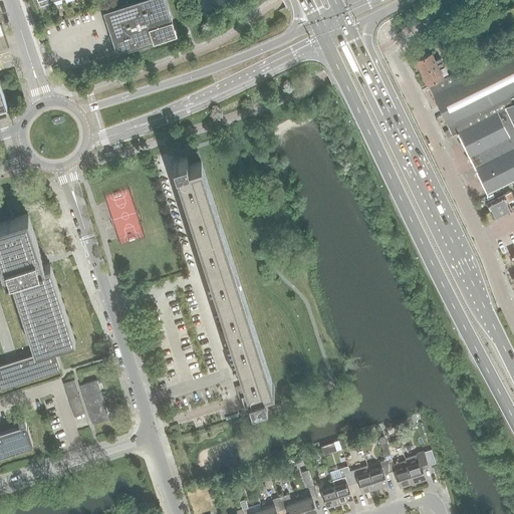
[(164,0),(136,0),(103,10),(116,51),(144,43),(144,41),(175,31),(164,0)]
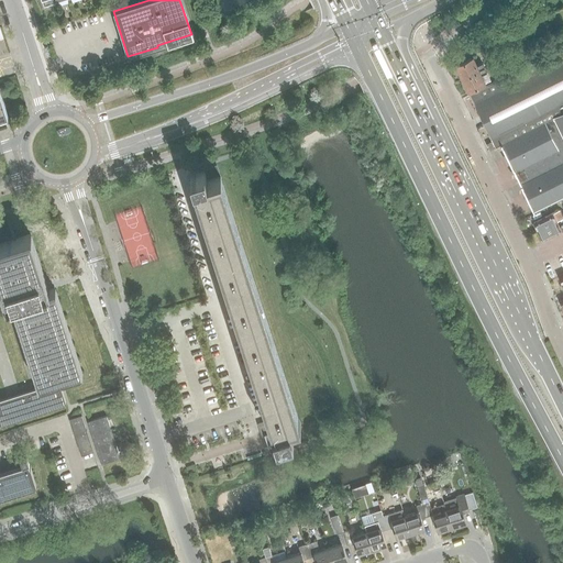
[(500,144),(562,113),(562,50),(470,95),(495,147),(500,144)]
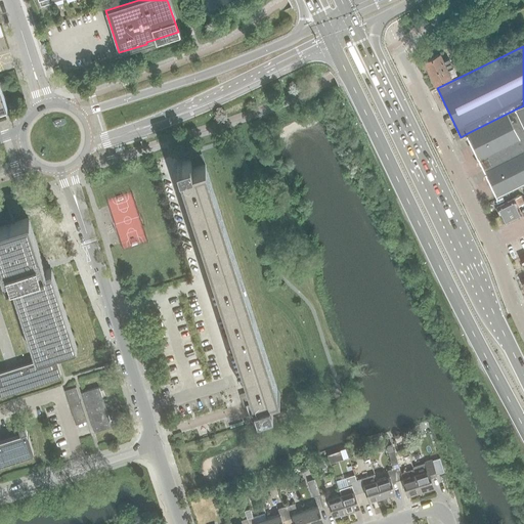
[(424,61),(430,73),(450,62),(448,58),(442,61),(439,54),(424,61)]
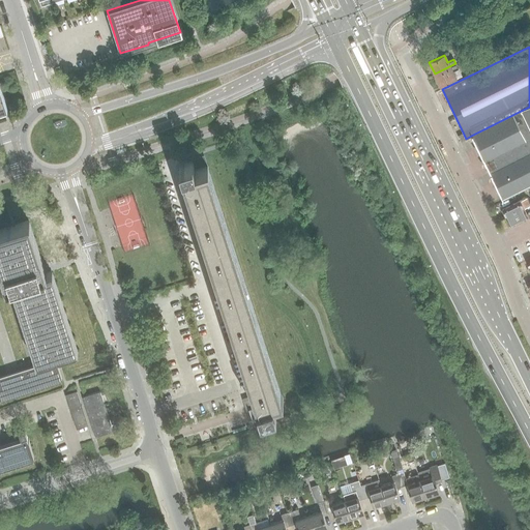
[(458,68),(455,63),(435,74),(441,86),(455,79),(452,71),(458,68)]
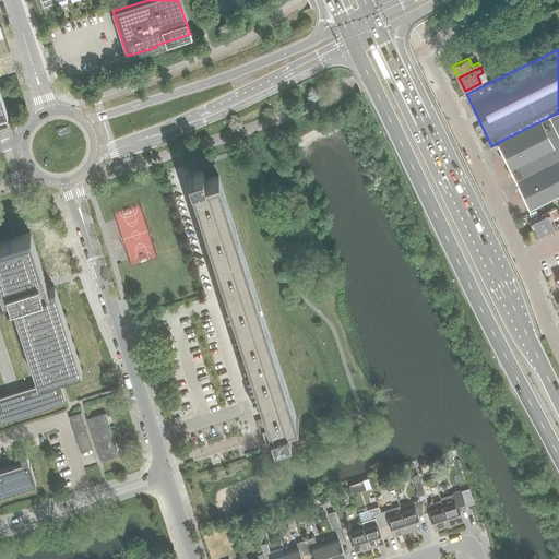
[(558,113),(497,143),(509,168),(516,183),(528,210),(558,194),(558,113)]
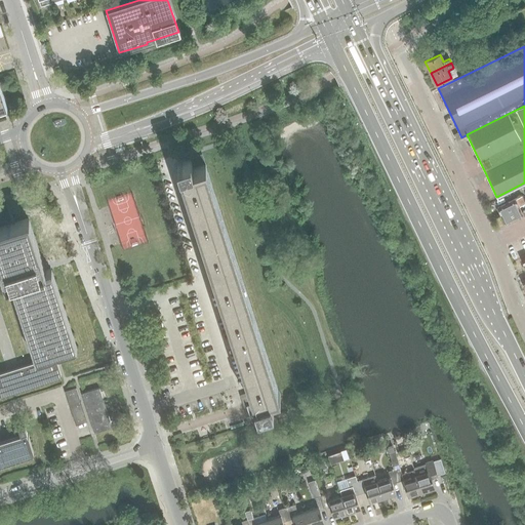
[(273,406),(270,397),(280,394),(279,391),(278,391),(205,166),(206,166),(205,163),(204,163),(201,155),(176,162),(179,172),(183,171),(253,394),(244,397),(246,404),(250,416),(250,414),(264,411),(263,409),(273,406)]
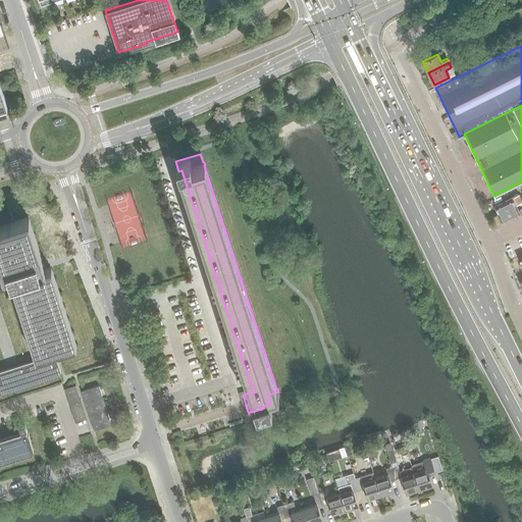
[(494,206),(498,214),(516,205),(521,202),(518,195),(514,198),(514,197),(494,206)]
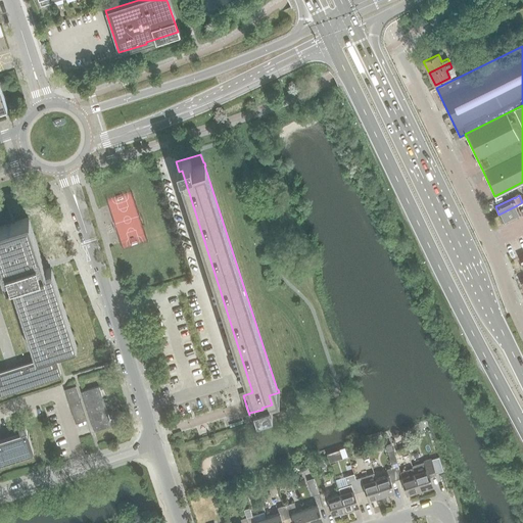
[(517,205),(498,215),(503,222),(520,214),(521,215),(522,214),(522,207),(519,210),(517,205)]
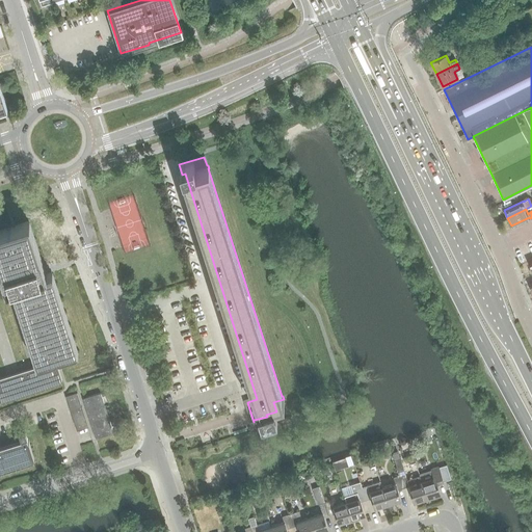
[(49,362),(55,360),(55,358),(59,357),(59,358),(76,352),(51,272),(45,274),(28,222),(0,231),(0,267),(2,274),(6,273),(10,286),(6,287),(6,288),(12,287),(37,365),(49,362)]
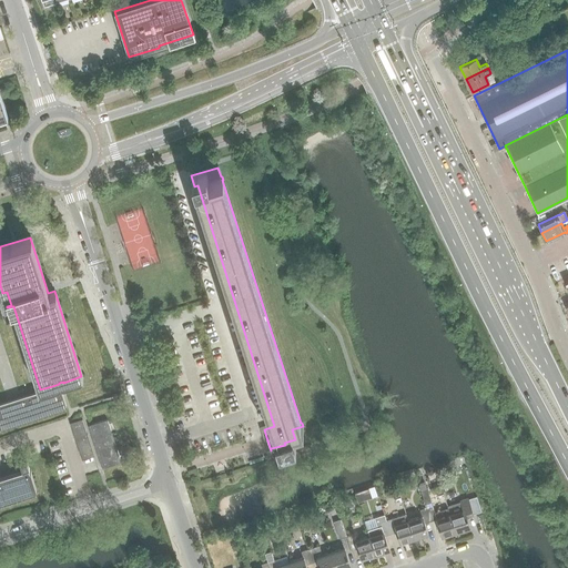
[(60,387),(59,384),(52,386),(53,389),(0,406),(0,426),(67,406),(60,387)]
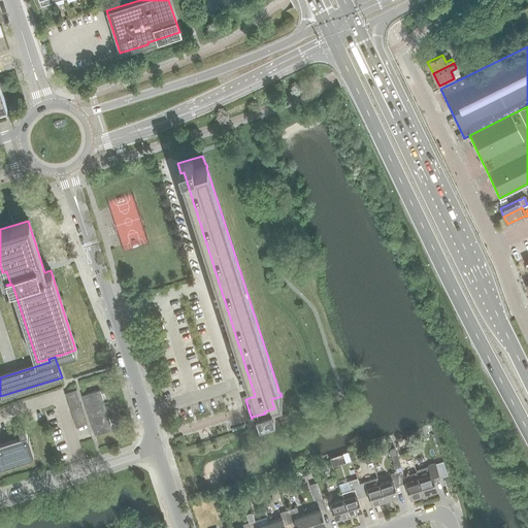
[(88,424),(76,390),(65,393),(76,427),(88,424)]
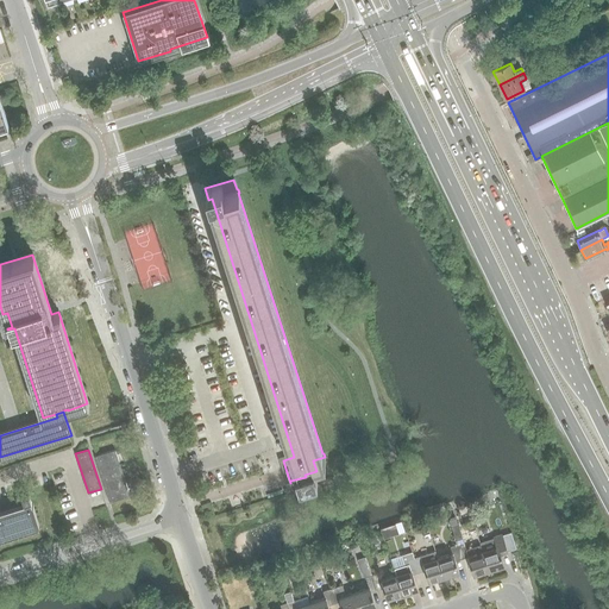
[(130,496),(114,450),(94,456),(110,502),(130,496)]
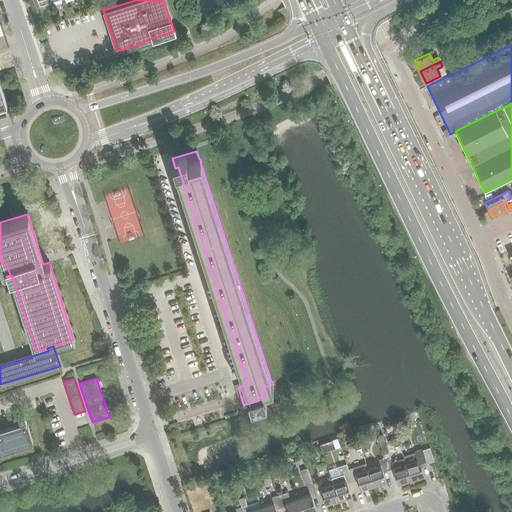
[(0,432),(0,451),(33,441),(27,424),(24,416),(18,418),(20,423),(21,423),(21,426),(0,432)]
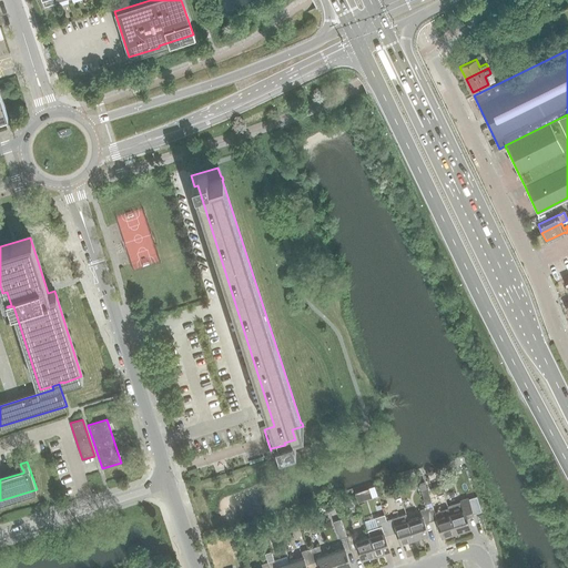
[(425,504),(432,503),(427,489),(421,492),(425,504)]
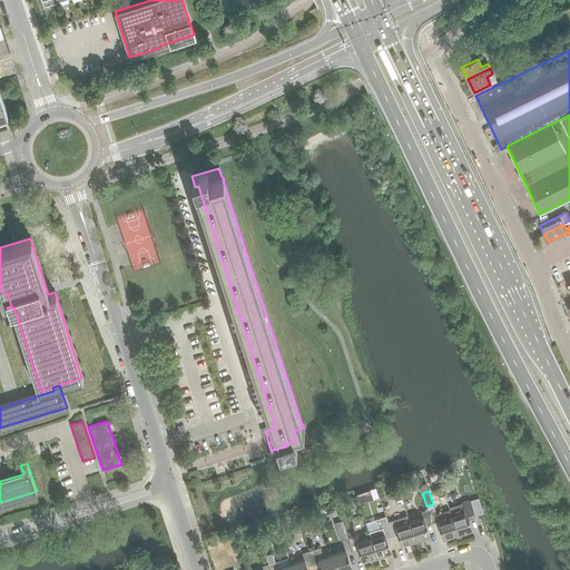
[(364,492),(355,495),(359,504),(366,502),(364,492)]
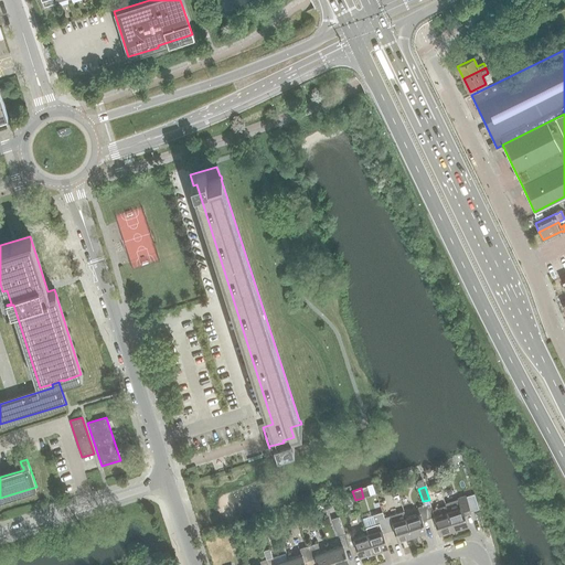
[(454,529),(467,524),(464,514),(470,512),(466,496),(458,498),(461,507),(448,511),(454,529)]
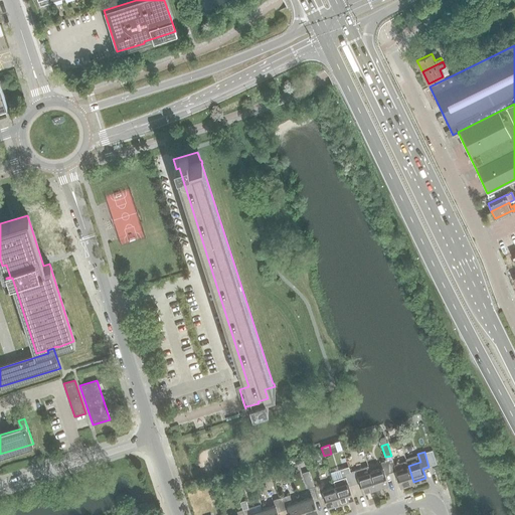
[(394,464),(392,459),(386,461),(390,473),(395,471),(400,486),(413,482),(408,466),(406,460),(394,464)]
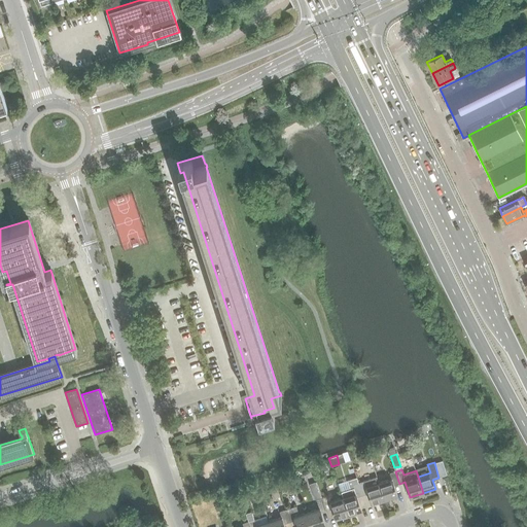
[(399,484),(395,471),(390,472),(392,479),(379,483),(384,499),(397,495),(393,485),(399,484)]
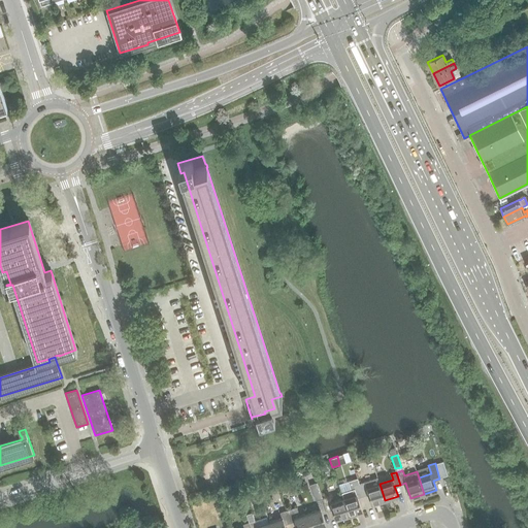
[(363,496),(368,494),(372,504),(385,500),(380,484),(367,488),(365,482),(359,484),(363,496)]
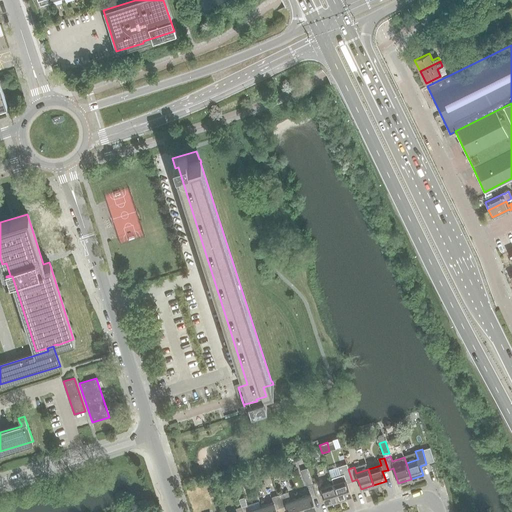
[(352,481),(348,469),(343,471),(346,479),(333,483),(338,500),(351,496),(346,482),(352,481)]
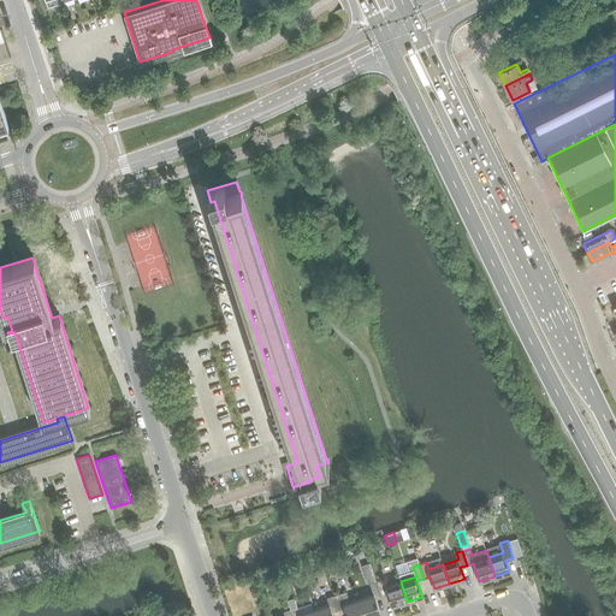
[(407,602),(401,581),(386,586),(384,580),(377,582),(381,596),(388,594),(392,606),(407,602)]
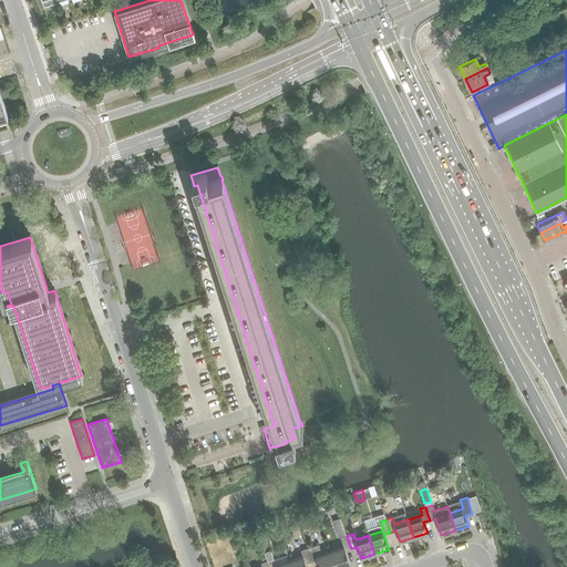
[(334,566),(342,566),(349,565),(344,550),(351,548),(347,536),(340,537),(343,547),(330,552),(334,566)]
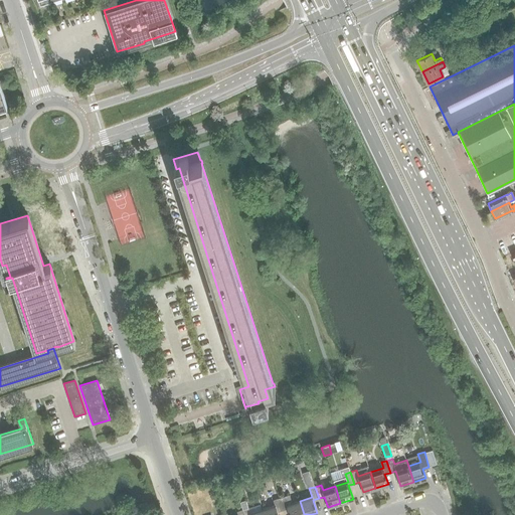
[(304,514),(300,501),(292,503),(289,495),(285,496),(279,498),(283,510),(288,508),(290,514),(304,514)]
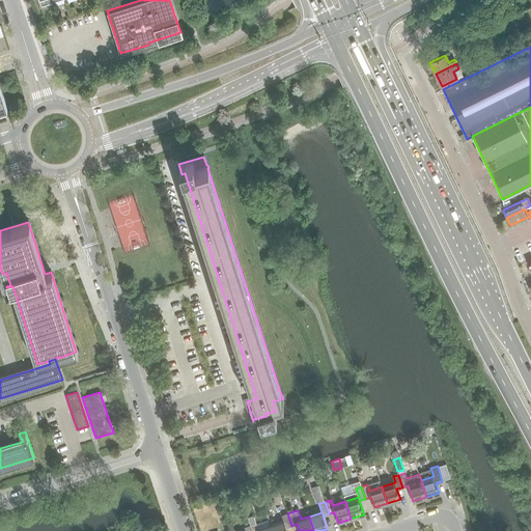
[(241,514),(244,528),(250,526),(248,518),(246,512),(241,514)]
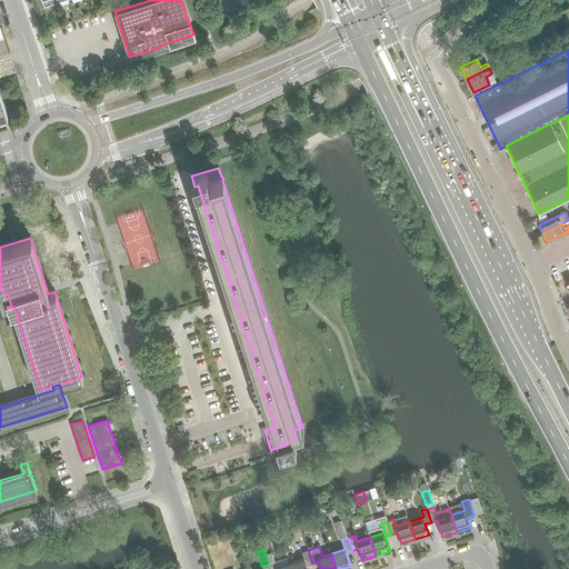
[(312,563),(308,550),(302,552),(303,559),(290,563),(291,568),(307,568),(306,566),(312,563)]
